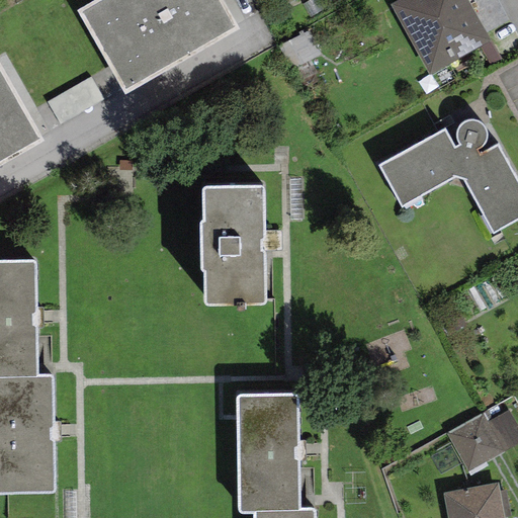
[(239,29),(222,0),(97,0),(78,11),(124,94),(239,29)]
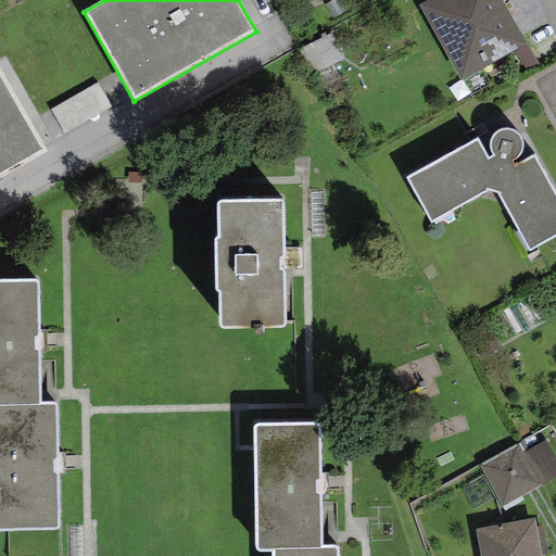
[(502,0),(427,0),(418,5),(460,81),(516,51),(527,45),(502,0)]
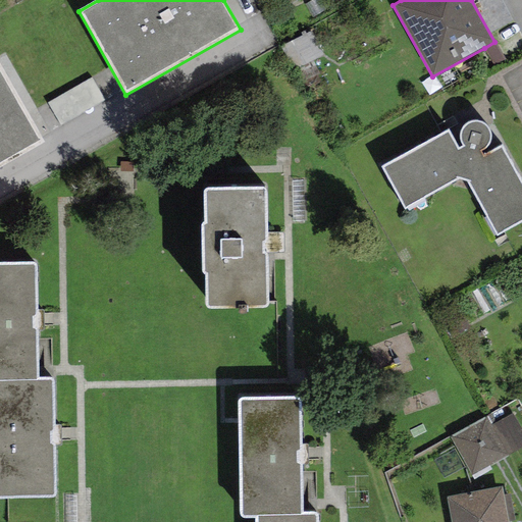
[(324,56),(311,31),(279,47),(293,72),(324,56)]
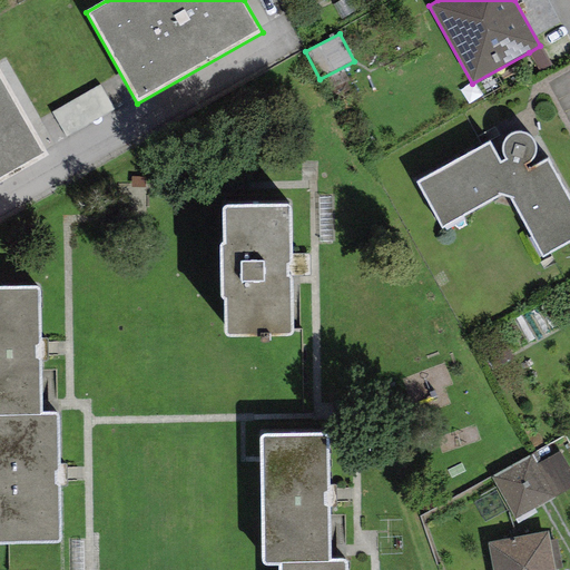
[(540,46),(529,52),(542,77),(554,70),(540,46)]
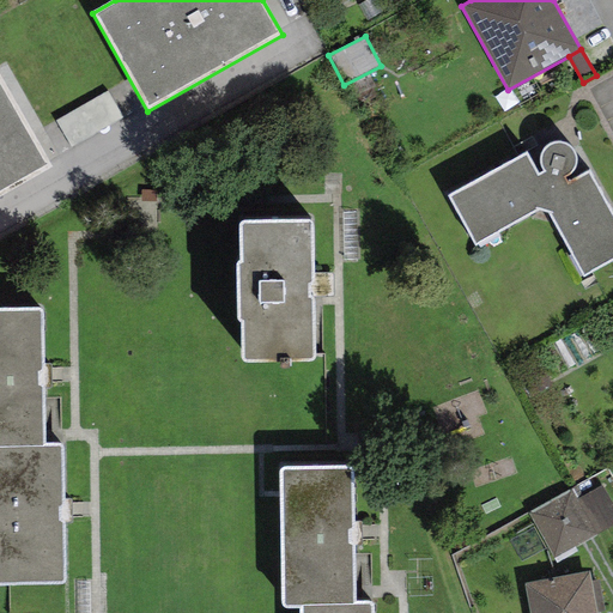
[(0,195),(50,168),(0,79),(0,195)]
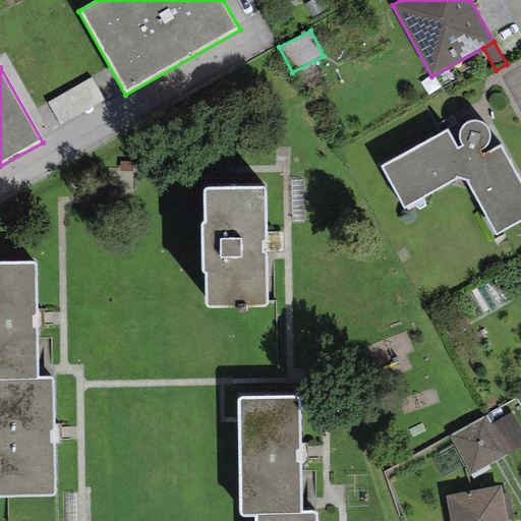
[(92,77),(47,103),(60,125),(105,100),(92,77)]
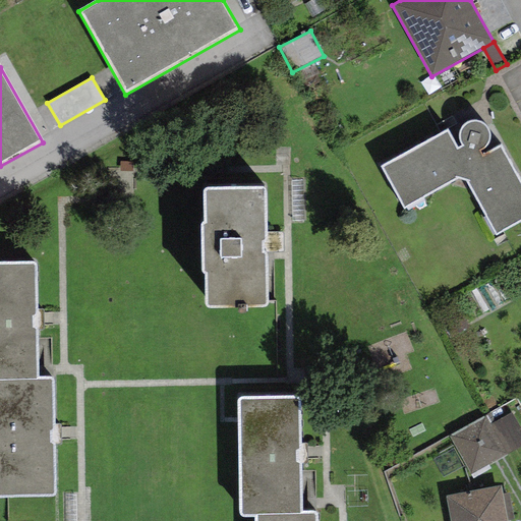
[(485,147),(489,139),(489,131),(485,124),(477,120),(469,120),(462,124),(458,131),(459,140),(462,147),(457,150),(447,130),(381,166),(404,209),(456,177),(466,180),(495,235),(520,220),(520,182),(501,147),(482,156),(479,151),(485,147)]
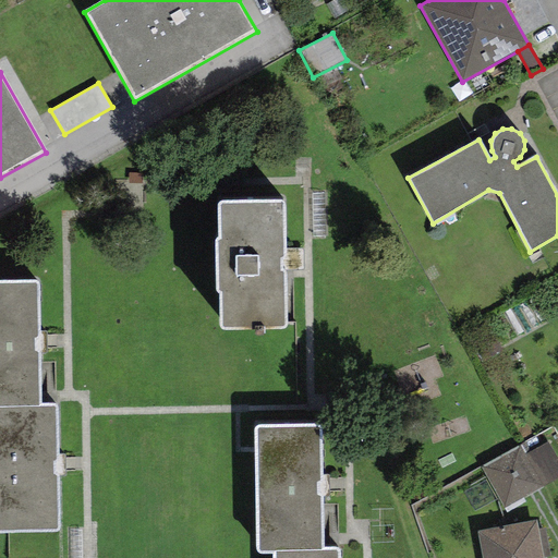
[(282,201),(219,202),(220,238),(215,238),(216,292),(219,292),(220,329),(286,328),(282,201)]
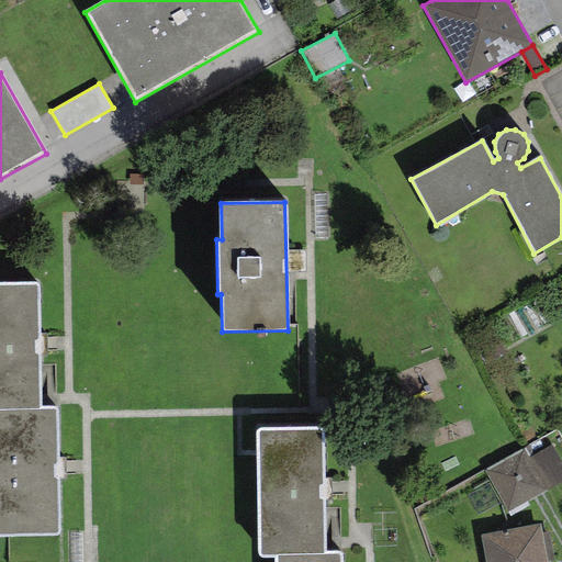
[(37,283),(0,283),(0,412),(41,411),(41,408),(37,283)]
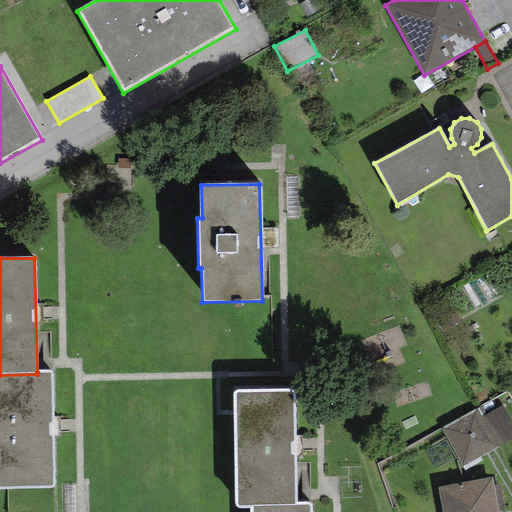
[(51,371),(37,372),(37,374),(0,375),(0,489),(54,488),(51,371)]
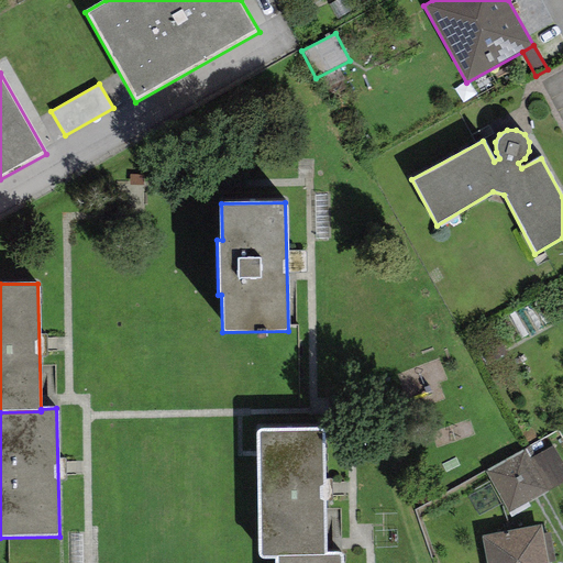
[(322,429),(257,430),(260,558),(275,558),(324,556),(324,552),(322,429)]
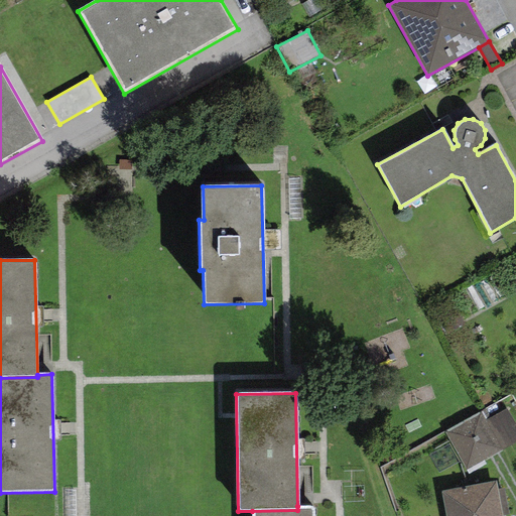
[(482,411),(444,431),(466,471),(515,442),(515,425),(507,408),(486,419),(482,411)]
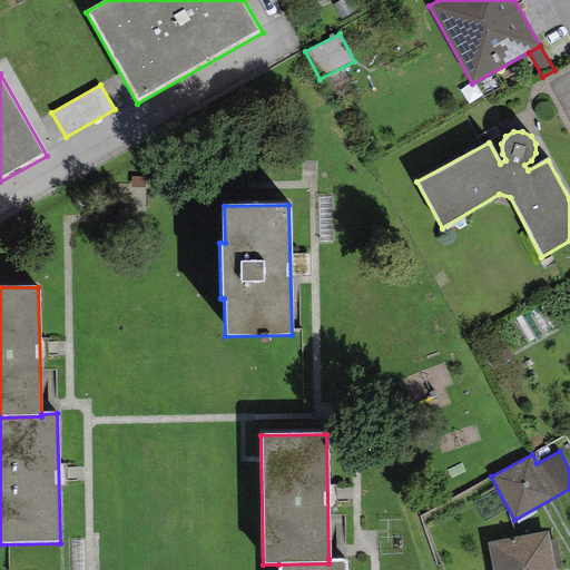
[(547,531),(487,542),(491,569),(553,569),(549,541),(547,531)]
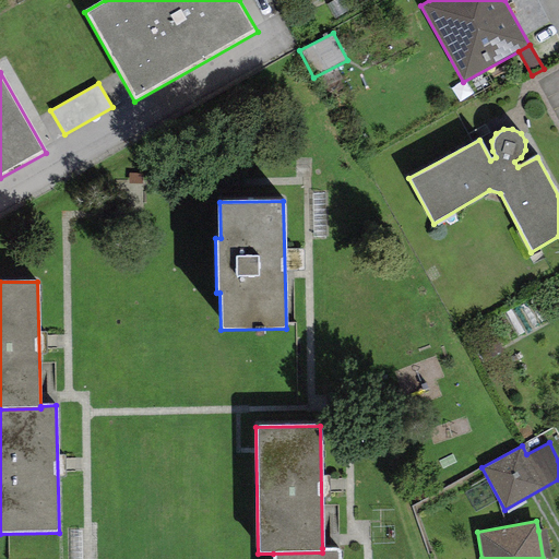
[(546,530),(538,531),(543,558),(548,558),(551,558),(546,530)]
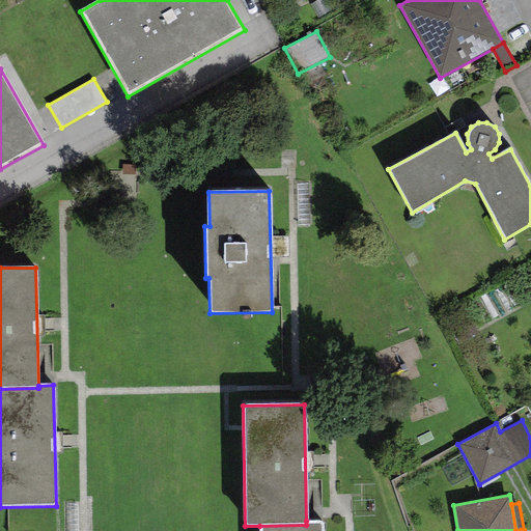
[(323,530),(323,521),(306,521),(306,525),(259,526),(259,530),(323,530)]
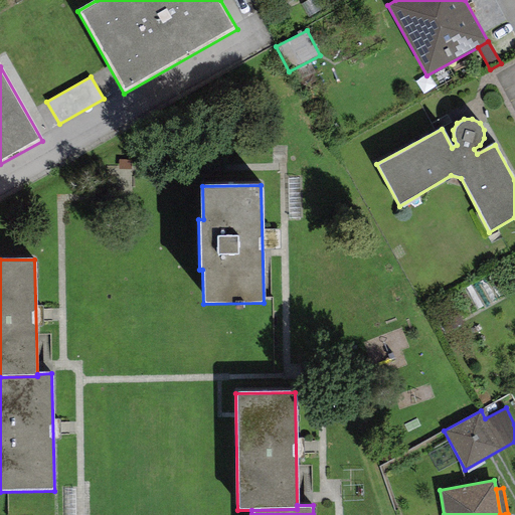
All buildings are outlined.
